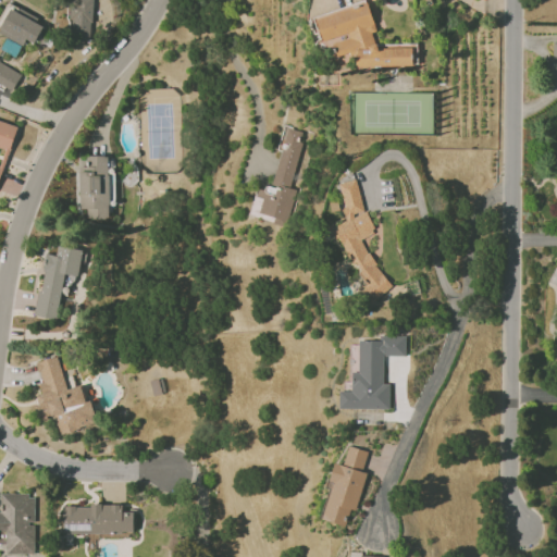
[(91,40),(91,0),(69,0),(67,39),(91,40)]
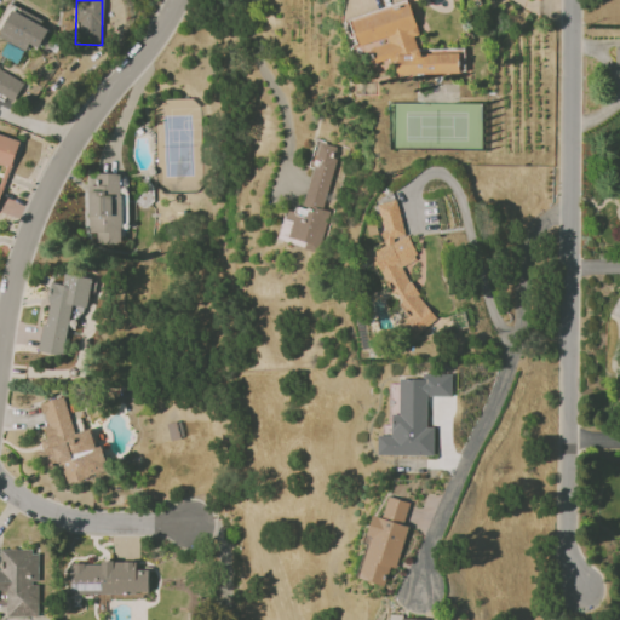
[(350,18),(359,49),(369,45),(377,70),(395,65),(400,85),(465,67),(460,46),(435,53),(435,51),(419,56),(414,36),(418,35),(409,1),(350,18)]
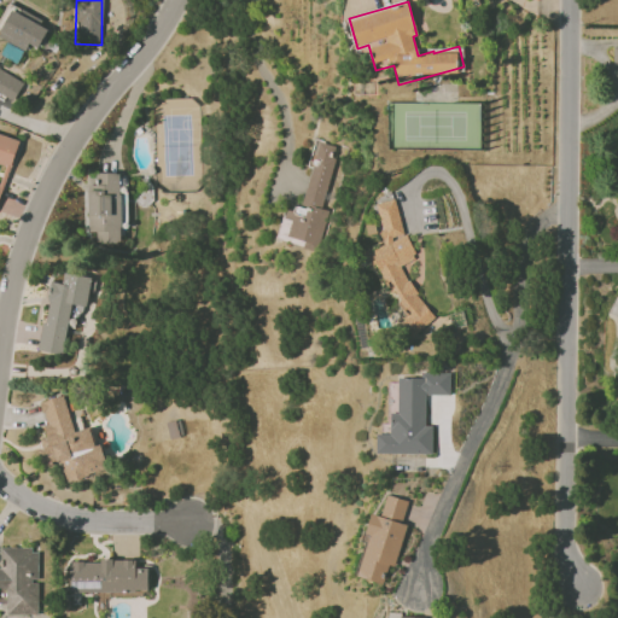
[(0,39),(27,50),(29,44),(39,48),(50,23),(11,7),(0,33),(0,39)]
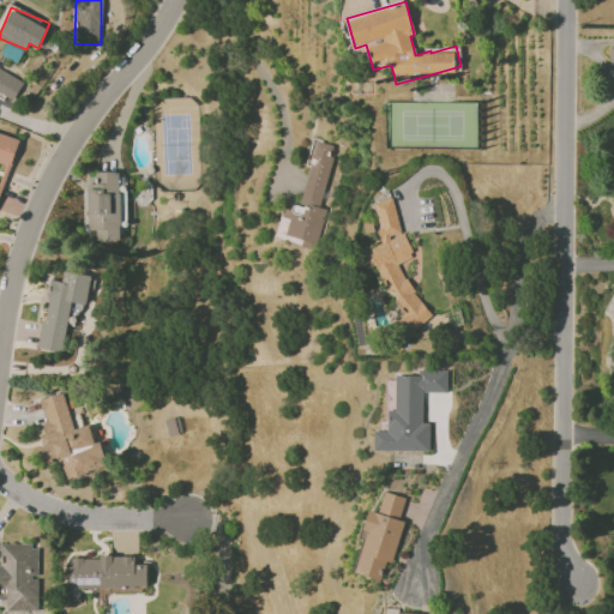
[(24,82),(0,67),(0,92),(13,101),(24,82)]
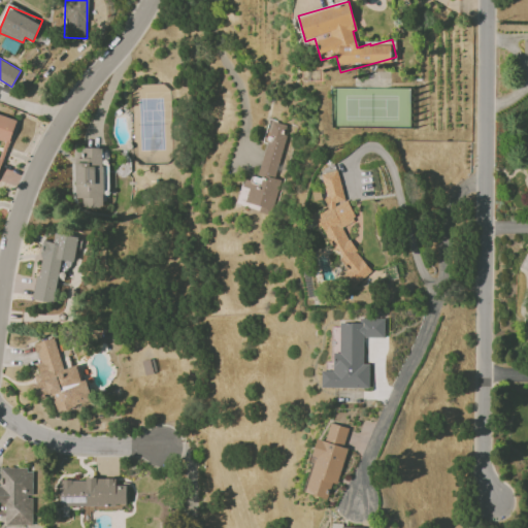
[(0,171),(15,119),(0,113),(0,171)]
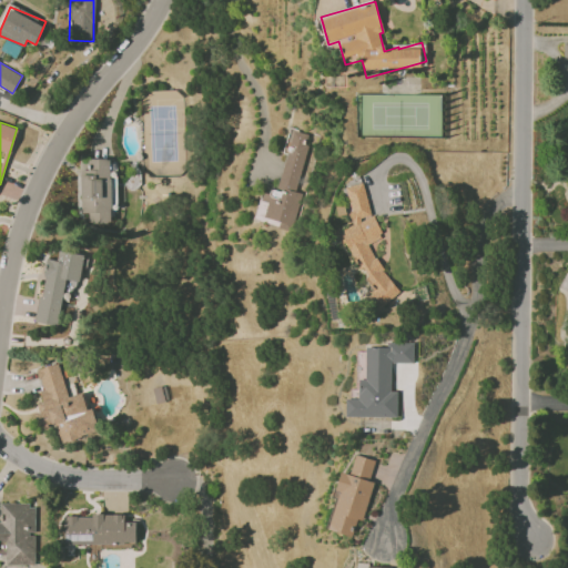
[(81,213),(89,213),(88,223),(110,223),(111,159),(81,158),(81,213)]
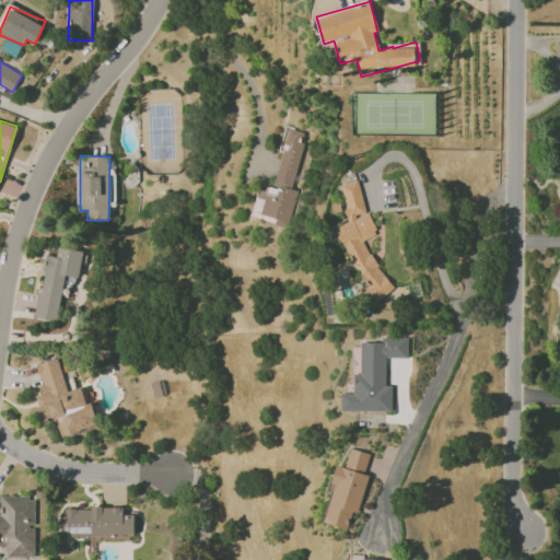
[(394,289),(377,264),(362,242),(372,235),(375,234),(373,222),(363,208),(359,181),(340,184),(348,223),(342,224),(334,230),(351,256),(351,257),(362,272),(363,280),(370,290),(364,293),(372,304),(394,289)]
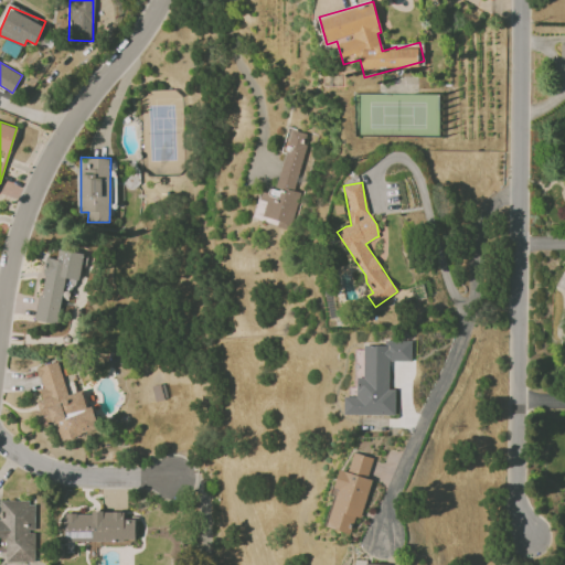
[(57,323),(64,281),(75,283),(77,267),(85,267),(87,255),(57,249),(56,258),(45,257),(35,320),(57,323)]
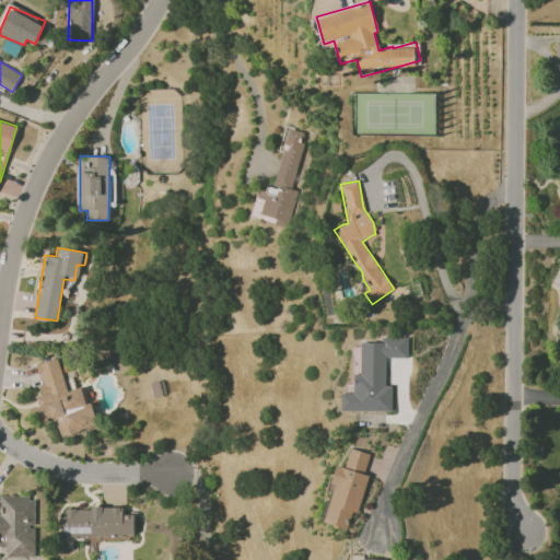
[(385,358),(408,358),(408,337),(381,337),(381,342),(361,342),(361,374),(353,374),(353,393),(341,393),(341,411),(392,411),(392,385),(385,385),(385,358)]
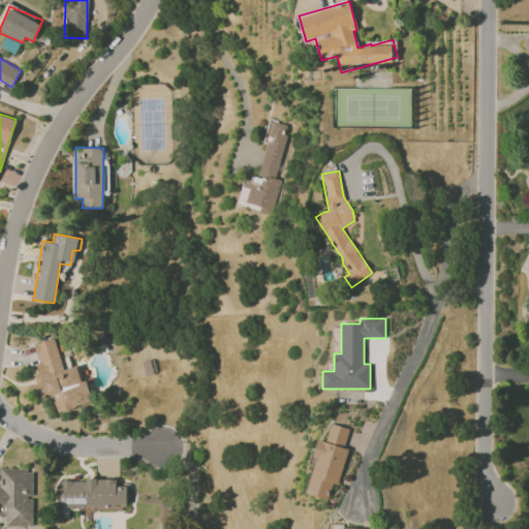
[(57,411),(91,403),(86,379),(81,380),(78,366),(62,369),(55,338),(34,343),(40,368),(33,370),(39,397),(53,394),(57,411)]
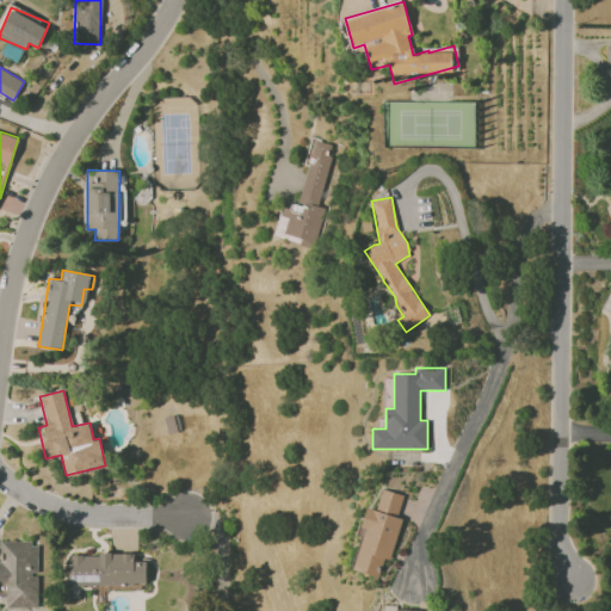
[(403,495),(382,489),(376,510),(366,507),(362,528),(365,528),(355,571),(380,576),(384,559),(390,560),(401,518),(397,518),(403,495)]
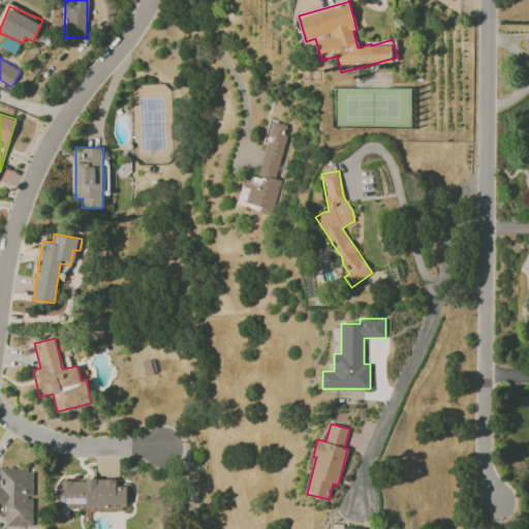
[(33,526),(33,469),(0,468),(0,516),(5,516),(5,526),(33,526)]
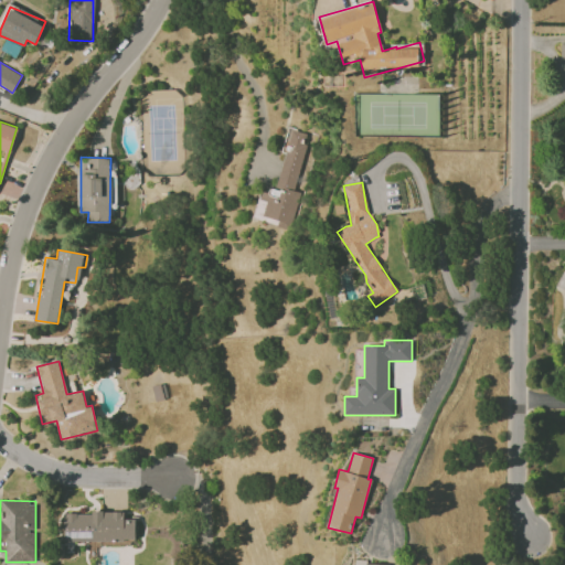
[(135,542),(135,520),(124,520),(124,512),(64,512),(64,541),(135,542)]
